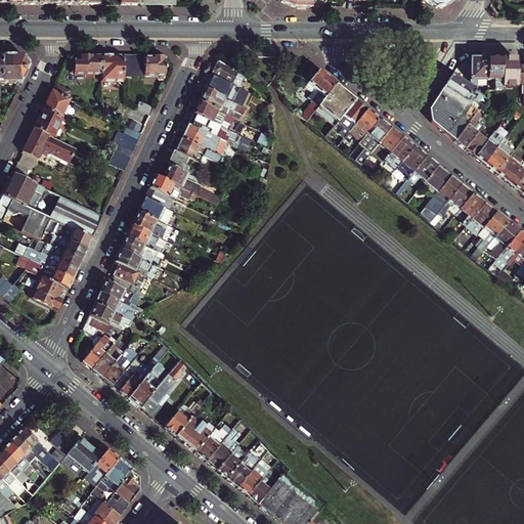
[(23,55),(0,55),(0,84),(12,84),(16,86),(19,88),(30,67),(23,55)]
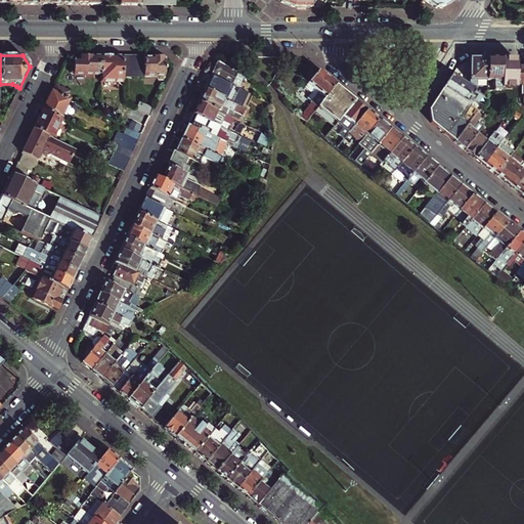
[(101,56),(79,56),(79,59),(74,59),(73,69),(71,70),(71,73),(73,75),(100,75),(101,56)]
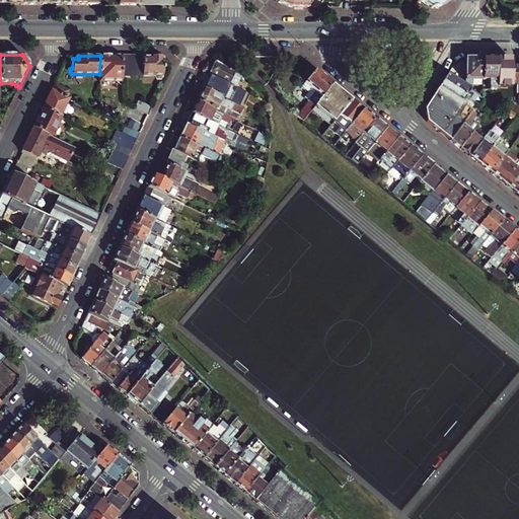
[(122,56),(100,56),(99,74),(99,81),(121,81),(121,76),(122,56)]
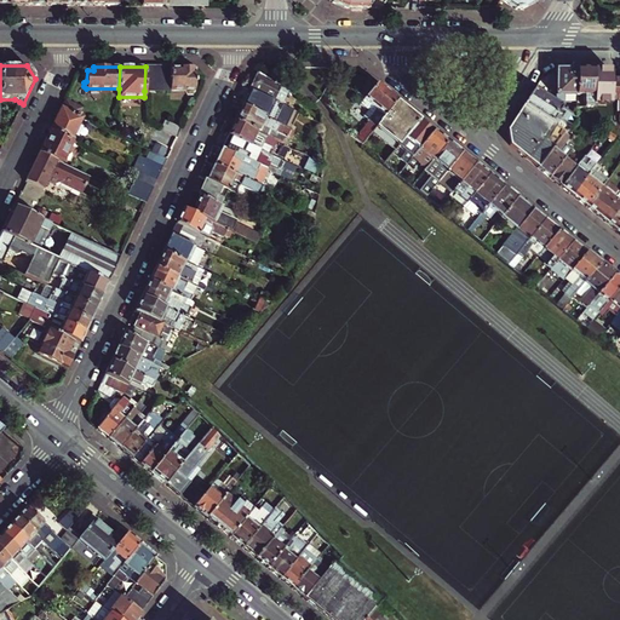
[(195,68),(145,67),(144,91),(184,91),(187,96),(191,96),(193,91),(194,91),(195,68)]
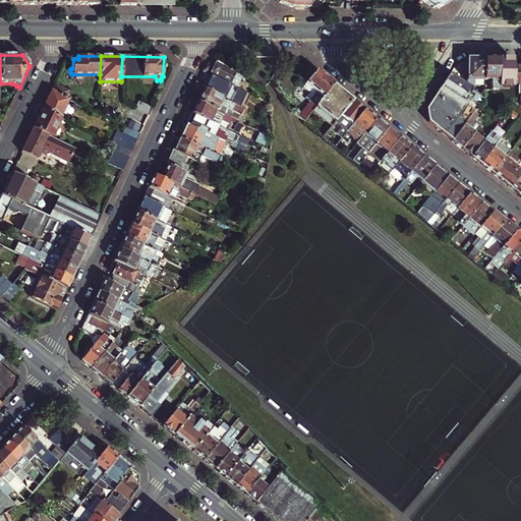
[(484,59),(467,59),(467,87),(473,88),(473,80),(483,80),(484,59)]
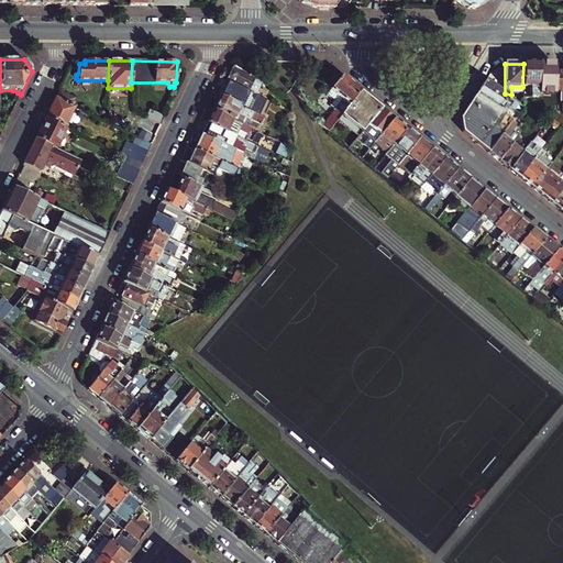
[(539,91),(539,73),(539,64),(523,64),(522,87),(522,95),(522,99),(539,99),(539,91)]
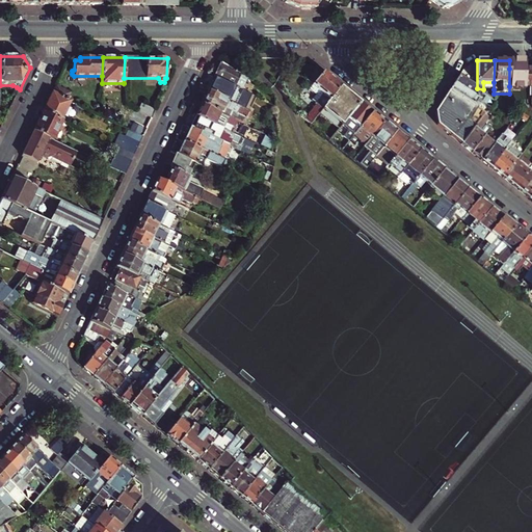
[(247,78),(222,61),(215,77),(241,90),(247,78)]
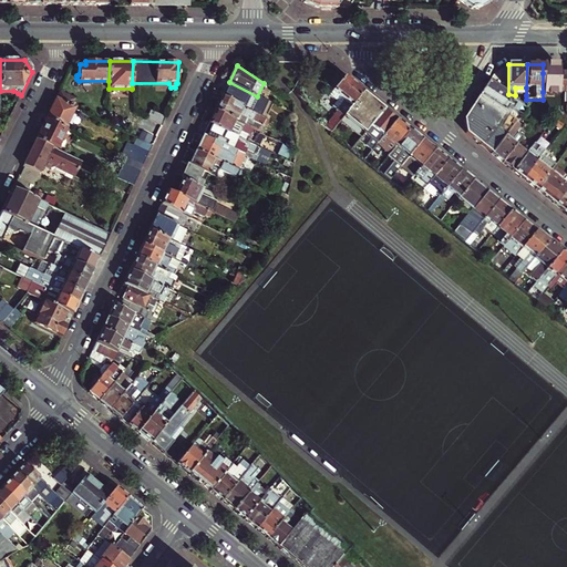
[(363,92),(339,71),(328,83),(332,86),(328,92),(336,99),(331,104),(337,110),(328,121),(329,122),(325,126),(331,131),(343,116),(363,92)]
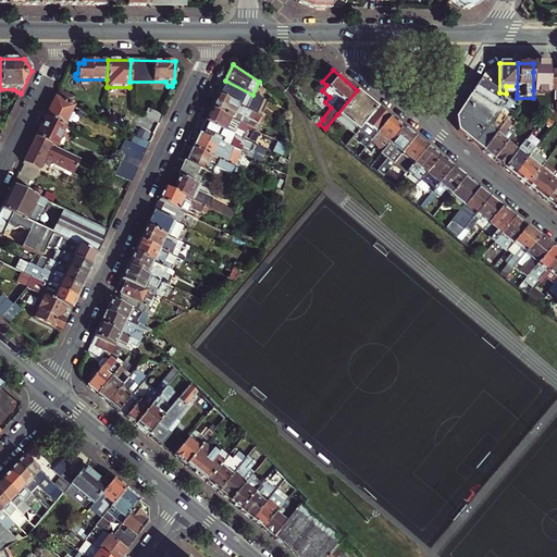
[(533,90),(542,90),(542,72),(533,72),(533,90)]
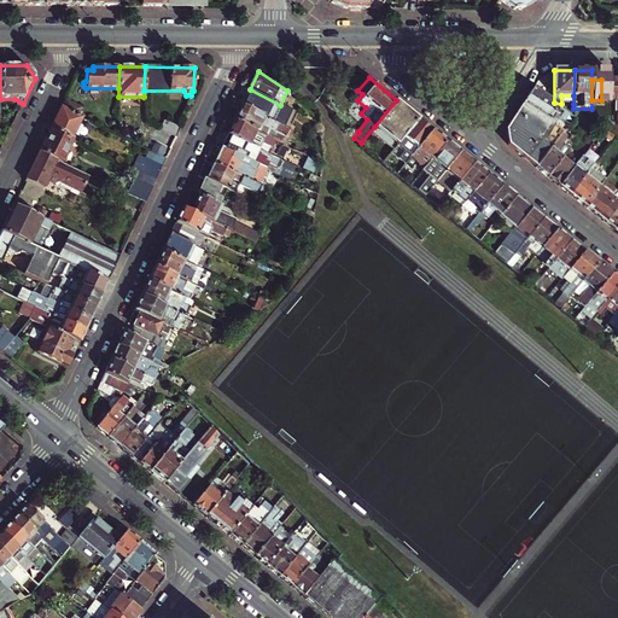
[(532,88),(528,97),(569,124),(573,117),(554,103),(532,88)]
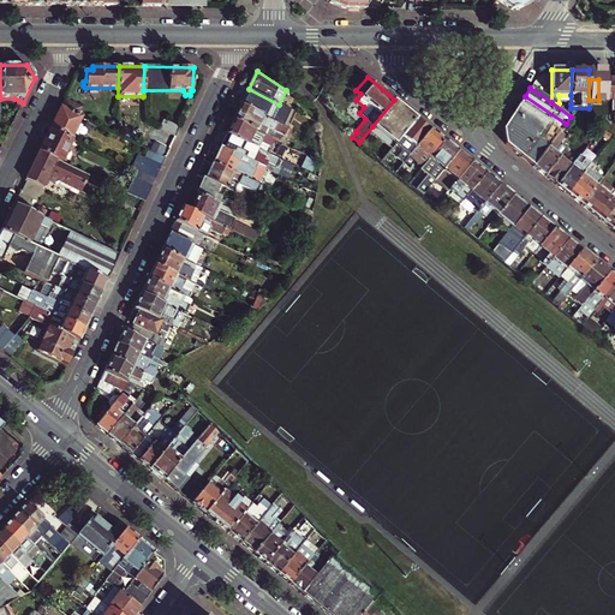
[(249,89),(240,106),(288,129),(291,126),(284,123),(290,109),(279,105),(249,89)]
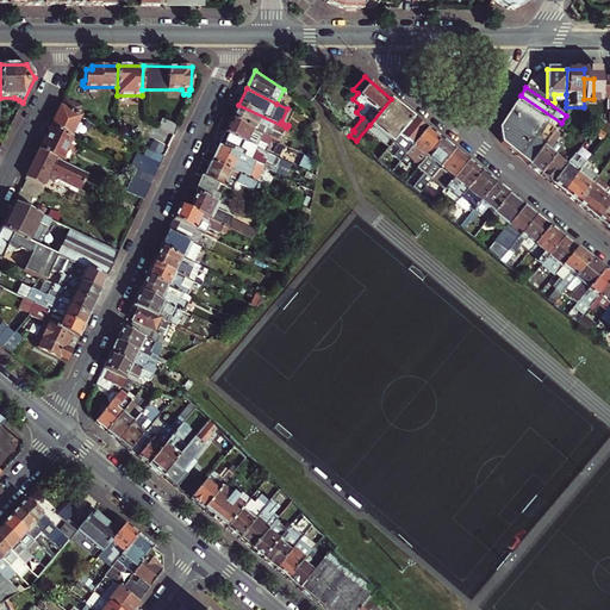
[(521,95),(516,103),(555,130),(558,128),(561,123),(521,95)]
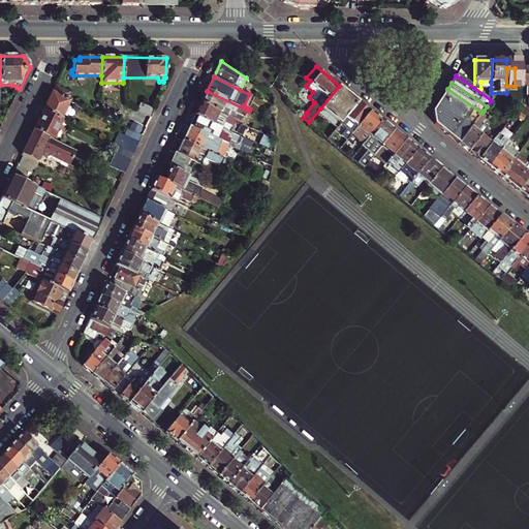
[(57,85),(53,92),(67,99),(71,92),(57,85)]
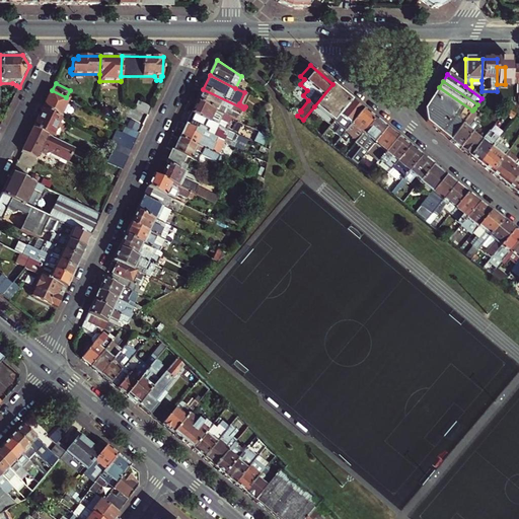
[(342,91),(332,84),(314,106),(323,114),(342,91)]
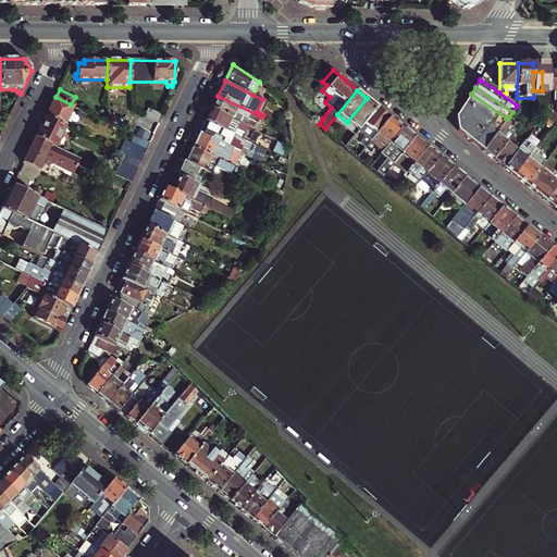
[(456,127),(483,149),(507,119),(471,94),(455,120),(456,127)]
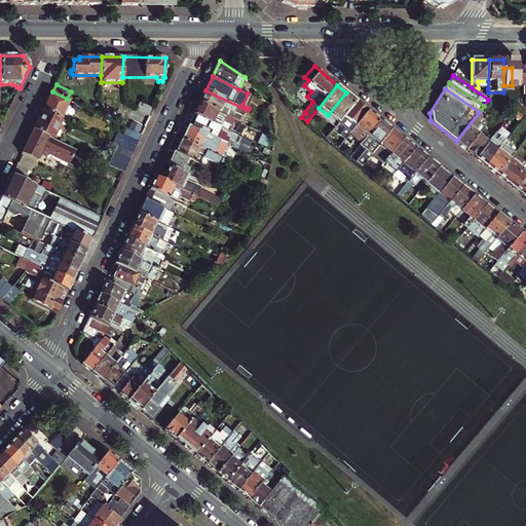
[(205,90),(199,103),(238,122),(241,116),(245,118),(248,111),(247,110),(205,90)]
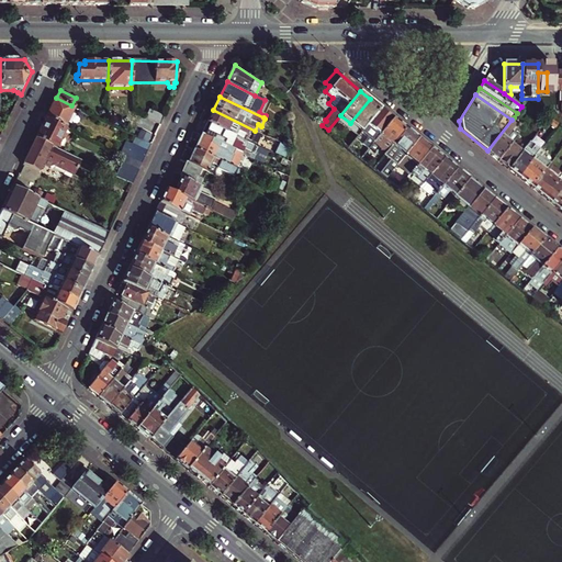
[(71,105),(56,98),(46,117),(65,127),(75,108),(71,105)]
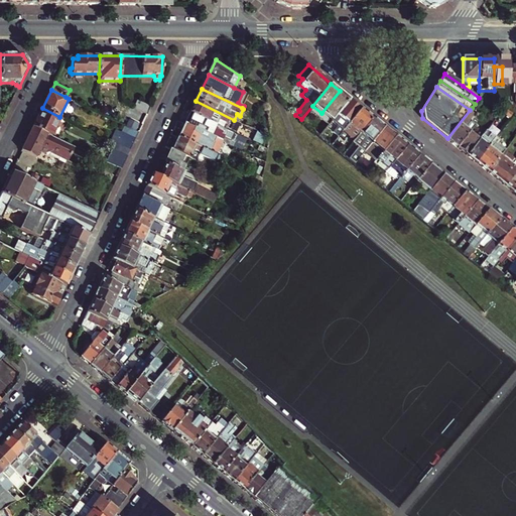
[(337,116),(350,99),(340,91),(321,113),(332,122),(337,116)]
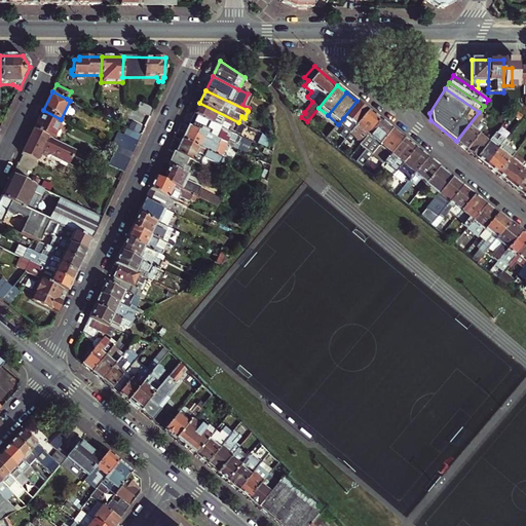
[(341,133),(346,138),(352,130),(369,111),(357,101),(343,118),(338,124),(344,128),(341,133)]
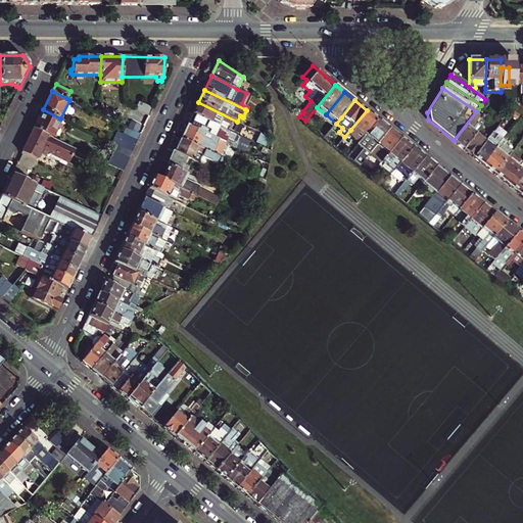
[(139,102),(135,109),(148,116),(152,108),(139,102)]
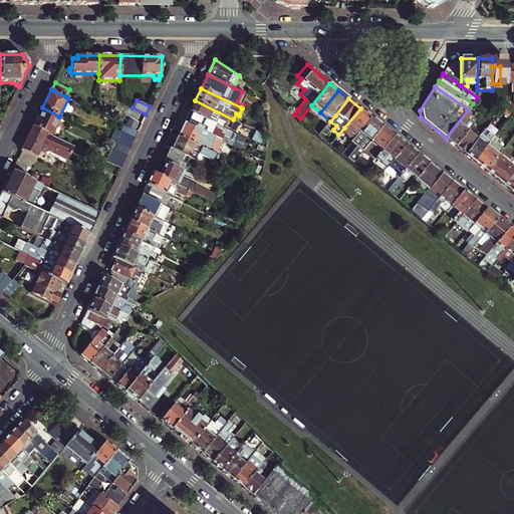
[(195,100),(190,111),(213,123),(215,119),(220,121),(221,121),(230,125),(233,119),(195,100)]
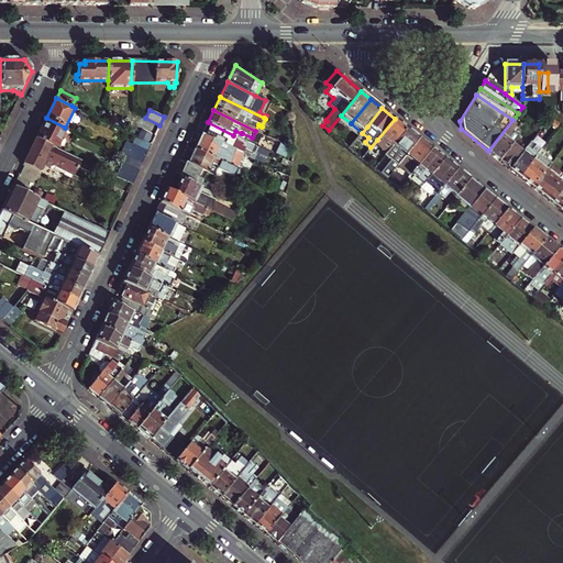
[(66,128),(65,128),(46,118),(36,138),(57,147),(66,128)]
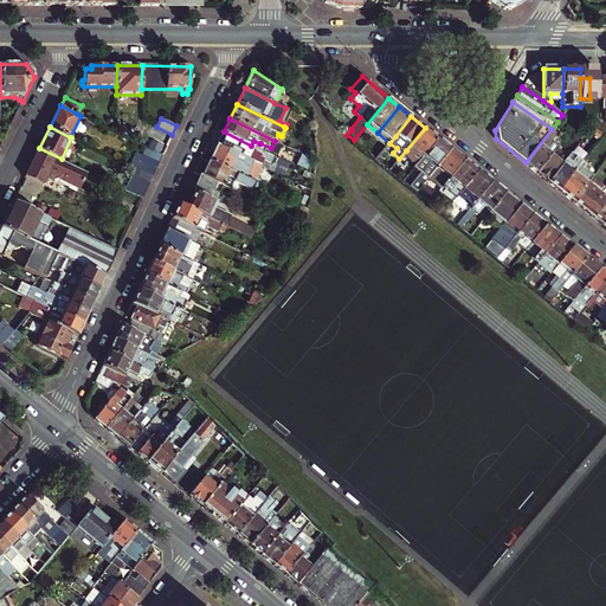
[(552,154),(566,136),(554,127),(552,129),(526,162),(537,172),(552,154)]
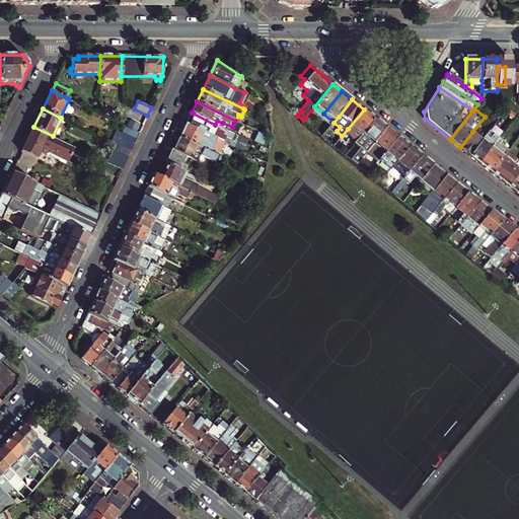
[(348,129),(342,136),(345,138),(348,133),(350,134),(351,133),(359,139),(364,133),(376,119),(364,109),(348,129)]
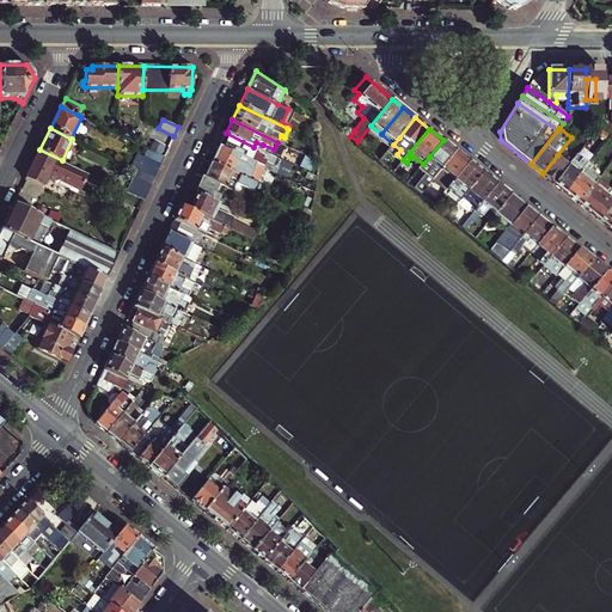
[(226,133),(219,147),(261,166),(262,163),(271,167),(276,158),(254,147),(226,133)]
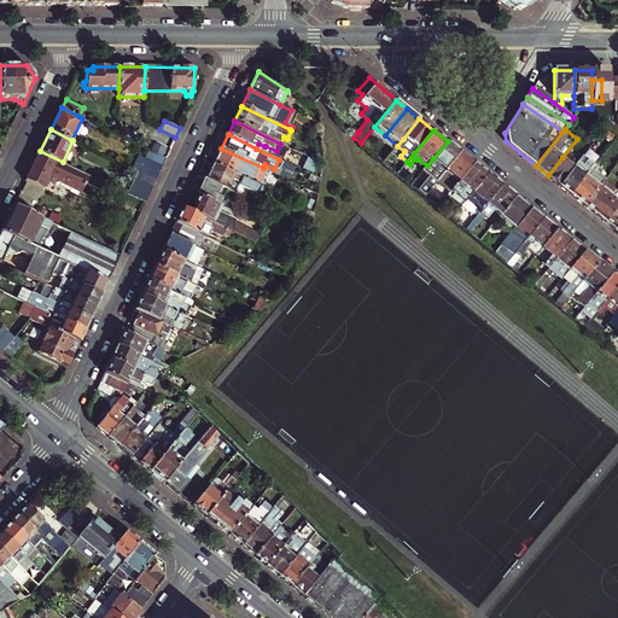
[(437,181),(461,152),(448,141),(433,158),(427,165),(423,170),(432,179),(425,187),(423,185),(418,191),(425,196),(437,181)]
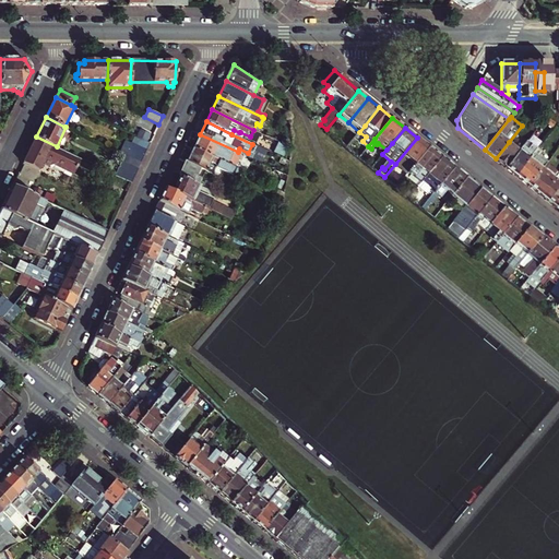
[(238,152),(200,134),(193,149),(227,166),(232,159),(235,161),(237,157),(236,157),(238,152)]
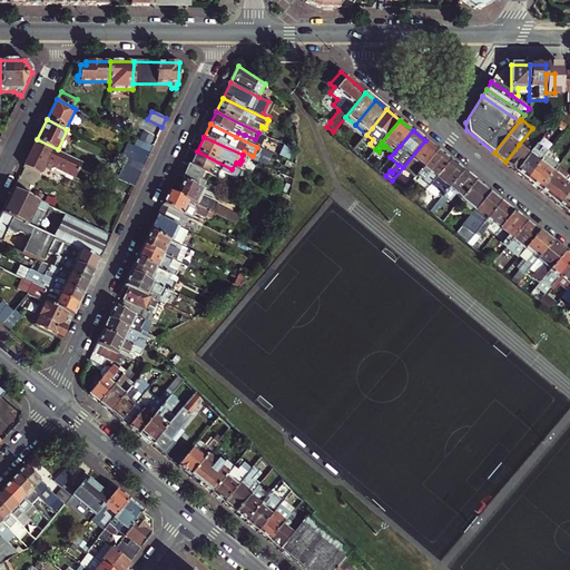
[(58,149),(37,139),(25,165),(40,173),(43,167),(50,169),(56,168),(76,177),(84,161),(58,149)]
